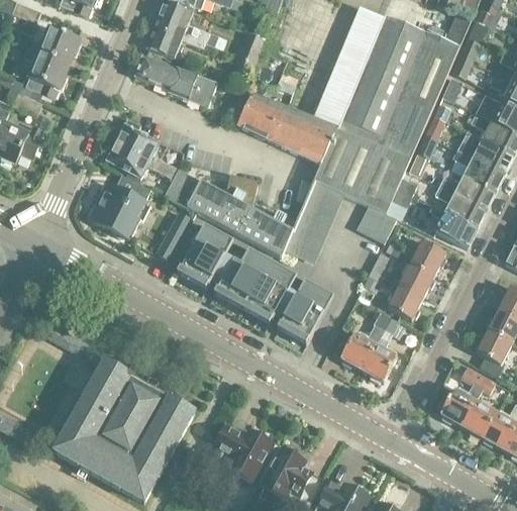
[(36,21),(41,10),(17,0),(12,11),(36,21)]
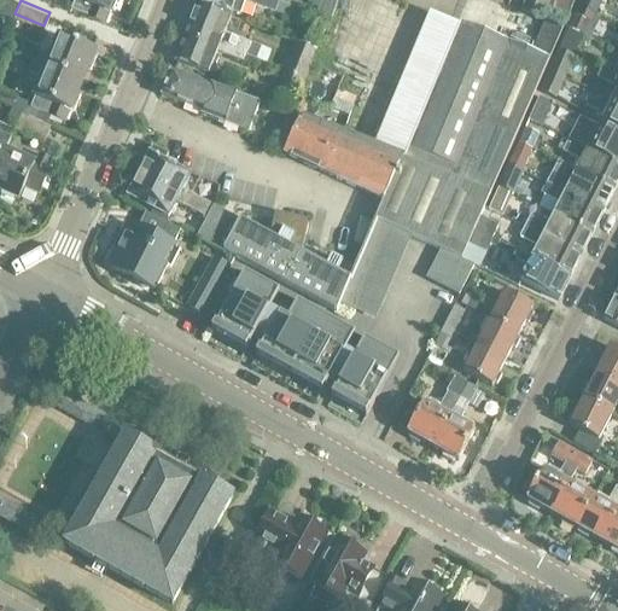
[(73,0),(70,4),(87,11),(87,12),(104,18),(109,7),(110,9),(114,0),(73,0)]
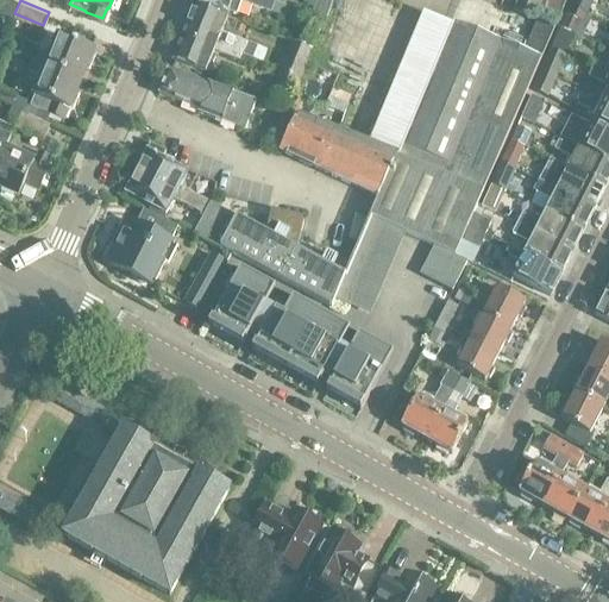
[(215,38),(243,49),(249,37),(221,26),(227,12),(196,0),(193,0),(184,19),(218,33),(215,38)]
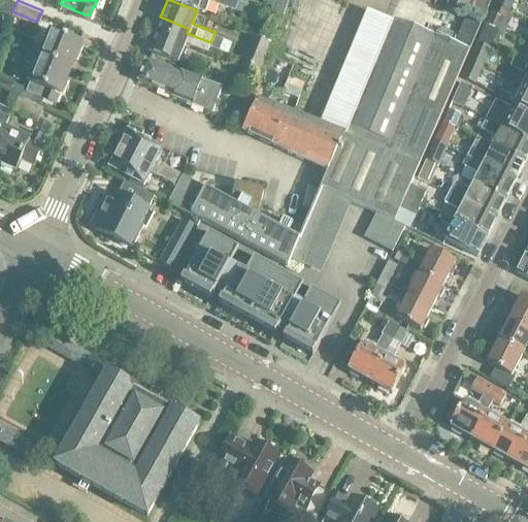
[(184,0),(198,5),(204,7),(207,0),(218,0),(249,10),(252,2),(246,0),(184,0)]
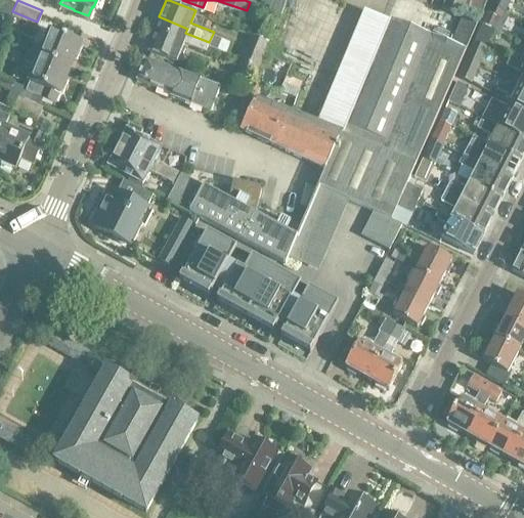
[(270,0),(269,5),(280,10),(285,0),(270,0)]
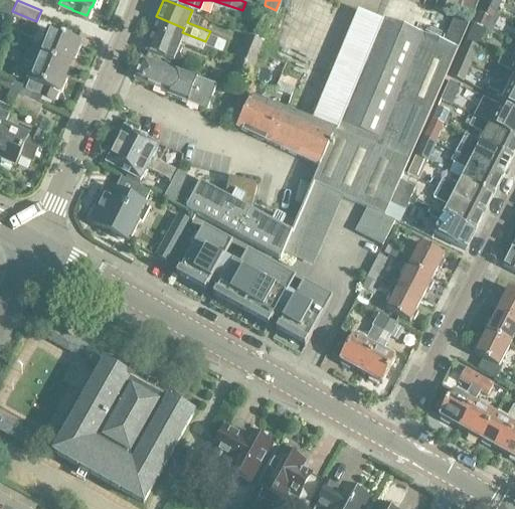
[(452,11),(457,0),(435,0),(434,3),(446,8),(452,11)]
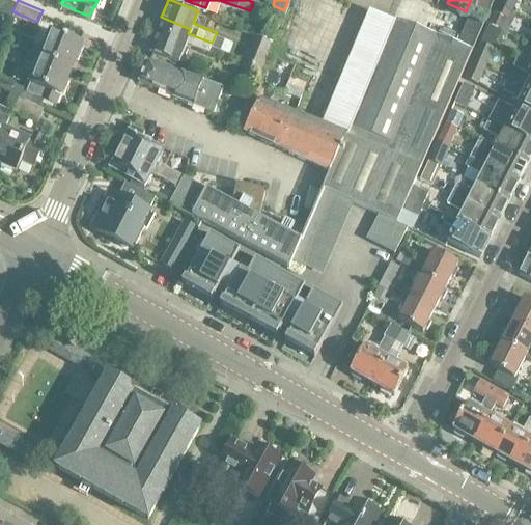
[(469,7),(484,14),(490,1),(487,0),(472,0),(469,7)]
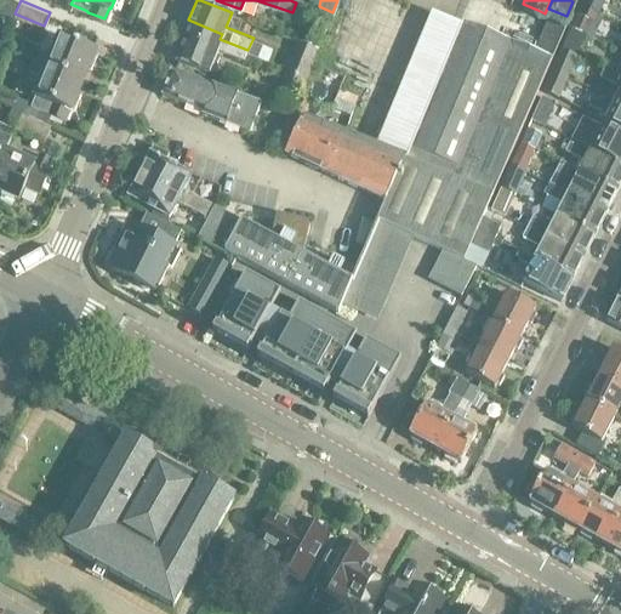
[(592,13),(579,9),(577,7),(571,22),(586,28),(592,13)]
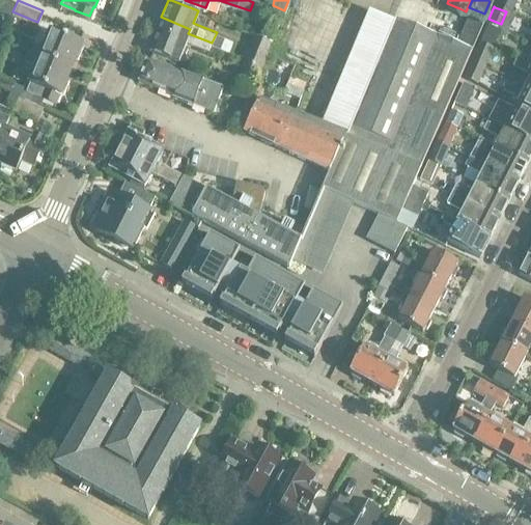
[(396,15),(347,131),(422,160),(483,19),(468,12),(456,39),(396,15)]
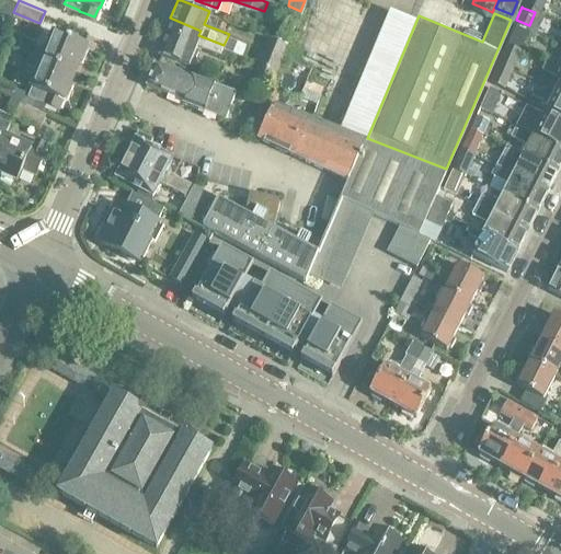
[(159,57),(182,67),(185,59),(190,61),(197,42),(221,52),(224,45),(198,35),(201,31),(170,18),(158,48),(161,50),(159,57)]
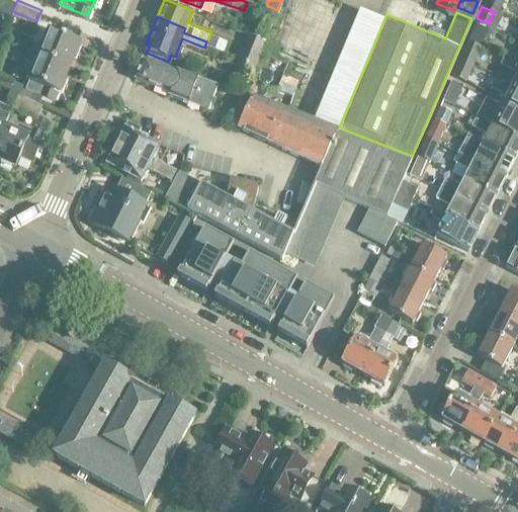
[(484,35),(489,23),(477,18),(471,30),(484,35)]
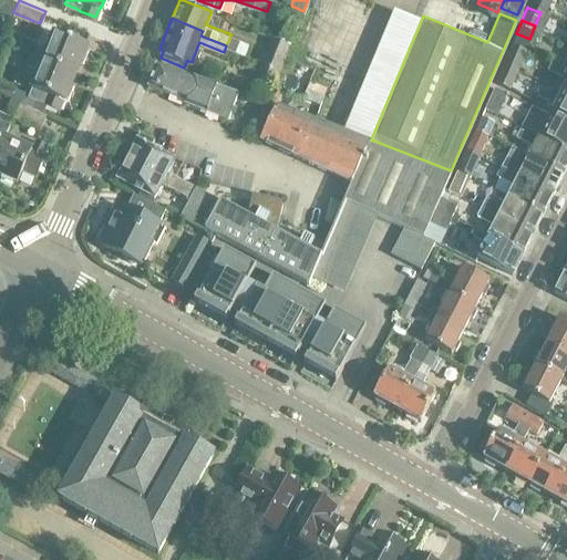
[(34,52),(76,69),(86,42),(53,29),(47,45),(39,42),(34,52)]
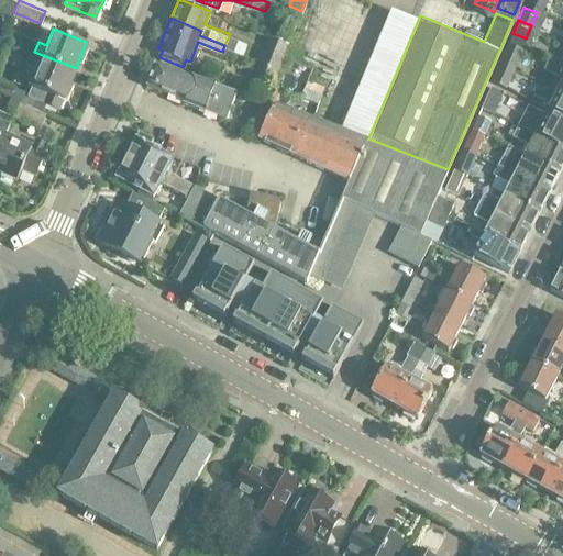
[(258,58),(278,66),(288,40),(269,32),(258,58)]
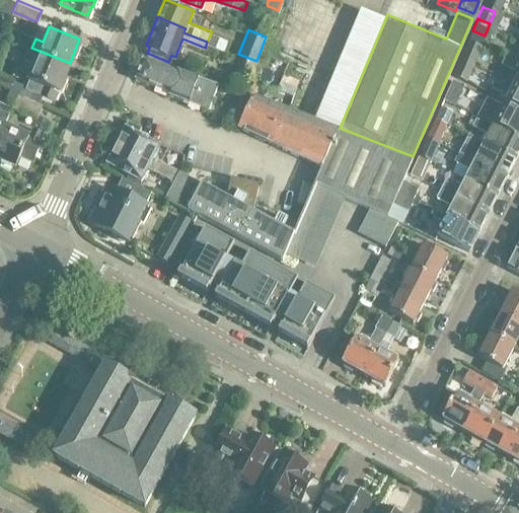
[(462,52),(473,57),(477,47),(467,43),(462,52)]
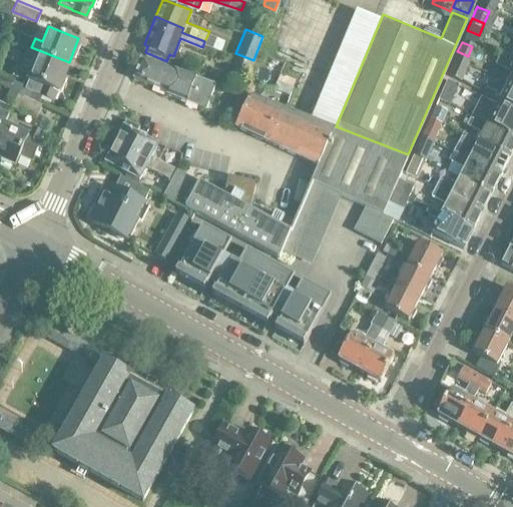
[(26,81),(22,79),(17,89),(31,95),(34,88),(40,91),(40,90),(53,96),(56,87),(58,87),(69,62),(31,47),(27,46),(23,55),(34,60),(26,81)]
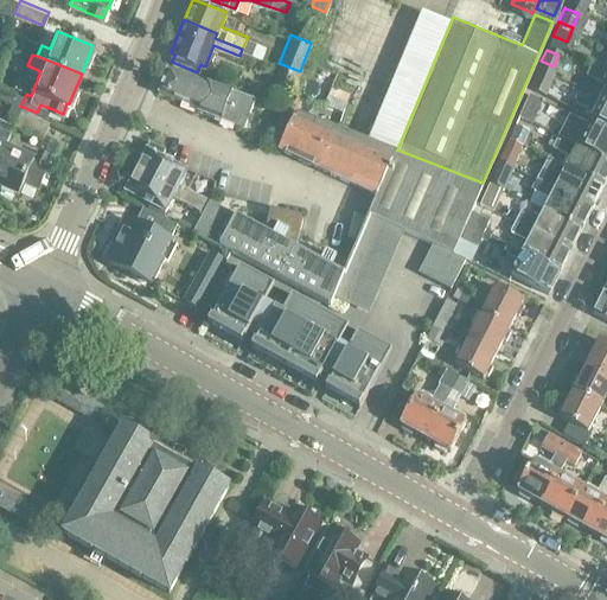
[(554,66),(541,61),(531,83),(544,89),(554,66)]
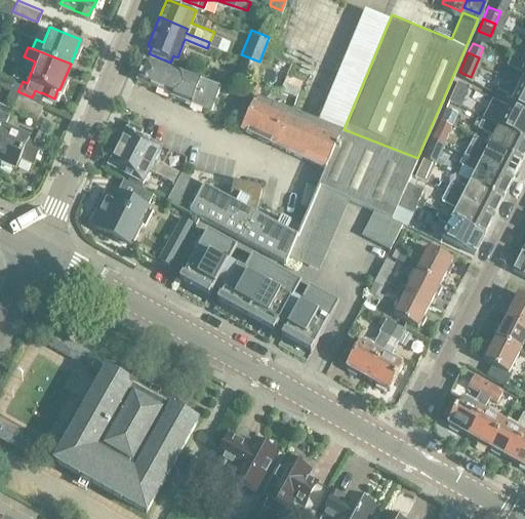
[(524,69),(520,79),(524,81),(524,57),(521,55),(520,56),(511,52),(507,61),(524,69)]
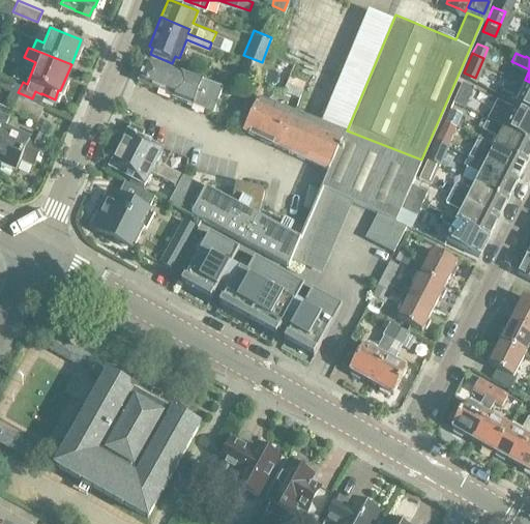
[(171,92),(213,109),(223,83),(180,67),(172,64),(172,63),(150,54),(149,56),(146,54),(143,60),(144,61),(138,77),(172,90),(171,92)]
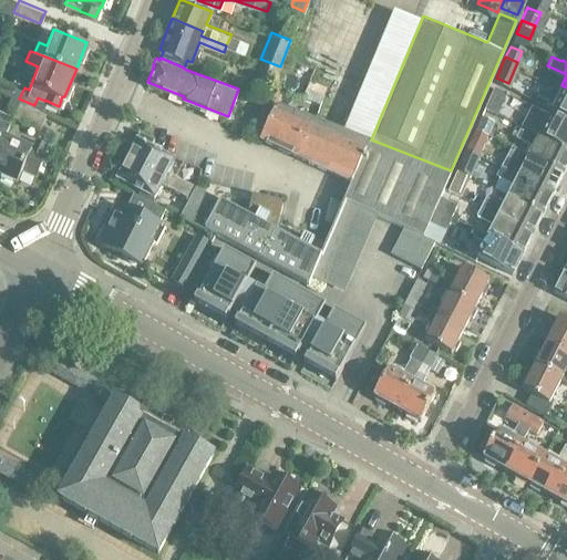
[(280,66),(260,59),(254,76),(274,83),(280,66)]
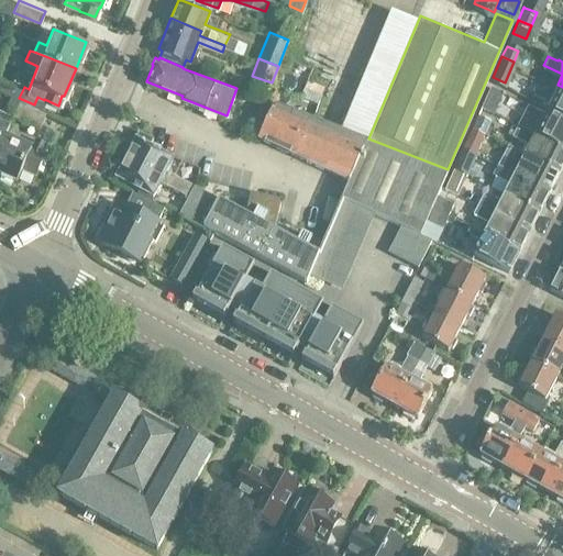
[(14,109),(19,98),(24,87),(14,84),(6,104),(14,109)]
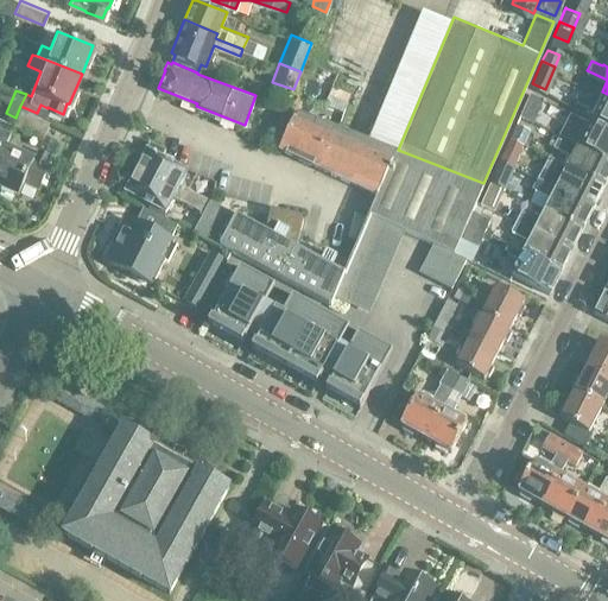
[(531,90),(521,112),(533,118),(543,96),(531,90)]
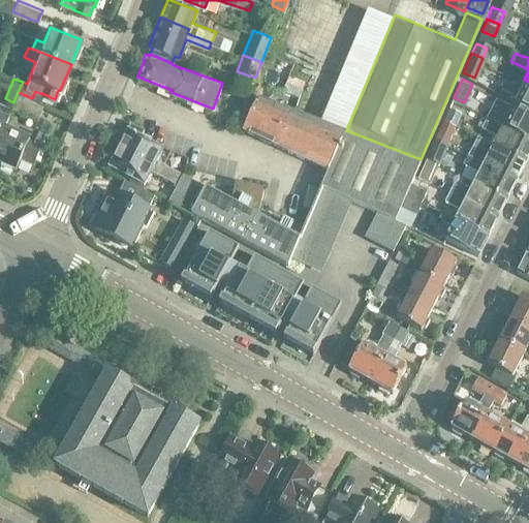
[(528,82),(524,80),(520,89),(503,82),(498,91),(528,105),(528,82)]
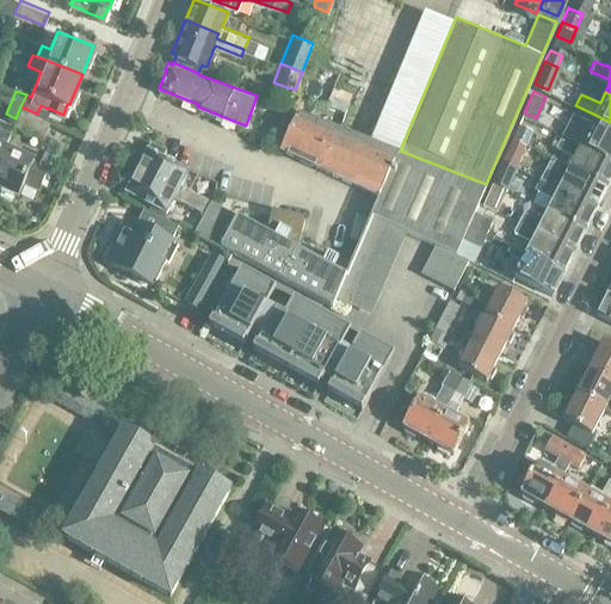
[(20,106),(16,118),(13,122),(43,135),(50,119),(37,113),(34,112),(20,106)]
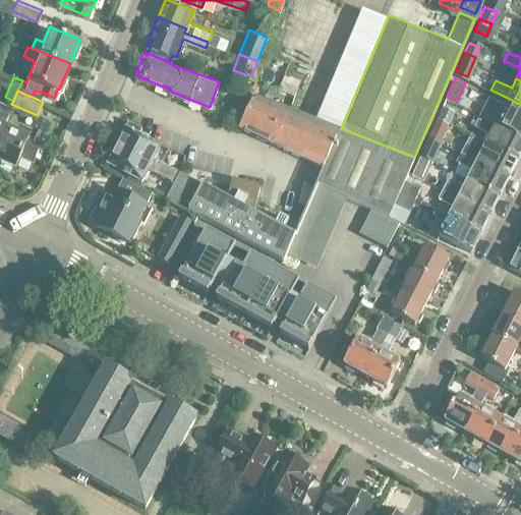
[(240,124),(288,147),(322,164),(316,178),(390,214),(395,202),(400,188),(405,177),(414,157),(341,128),(253,95),(240,124)]
